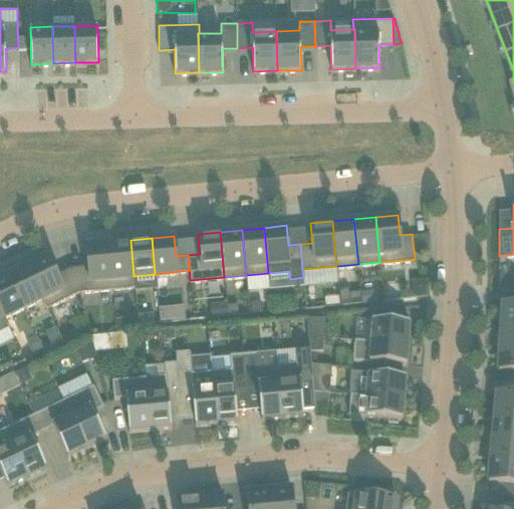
[(134,276),(131,240),(108,242),(112,287),(135,285),(134,276)]
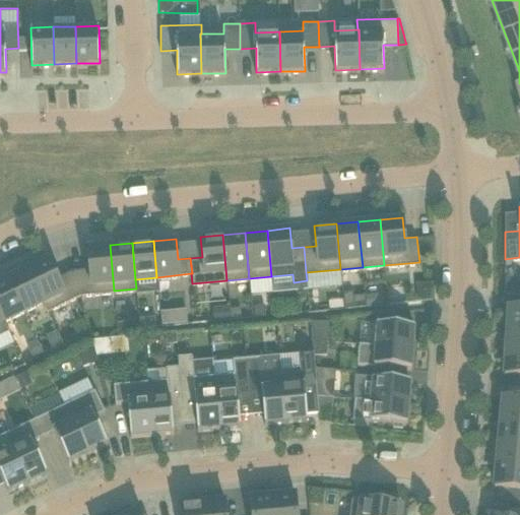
[(72,269),(79,295),(114,291),(110,245),(87,247),(89,267),(72,269)]
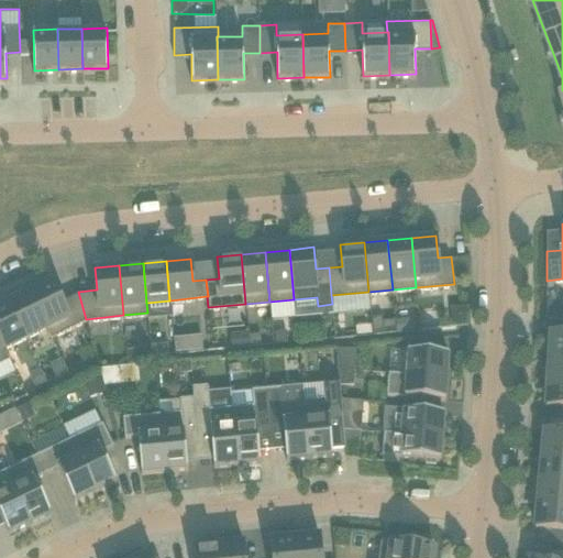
[(30,291),(47,326),(52,336),(86,319),(78,292),(62,299),(53,280),(30,291)]
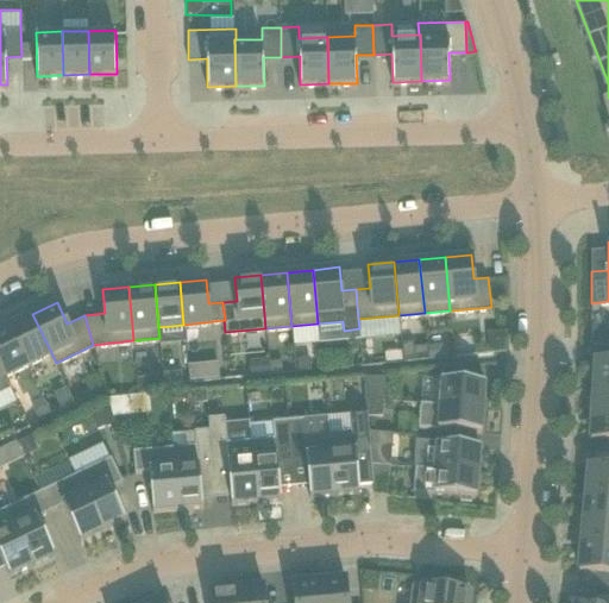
[(27,363),(51,352),(32,314),(10,325),(27,363)]
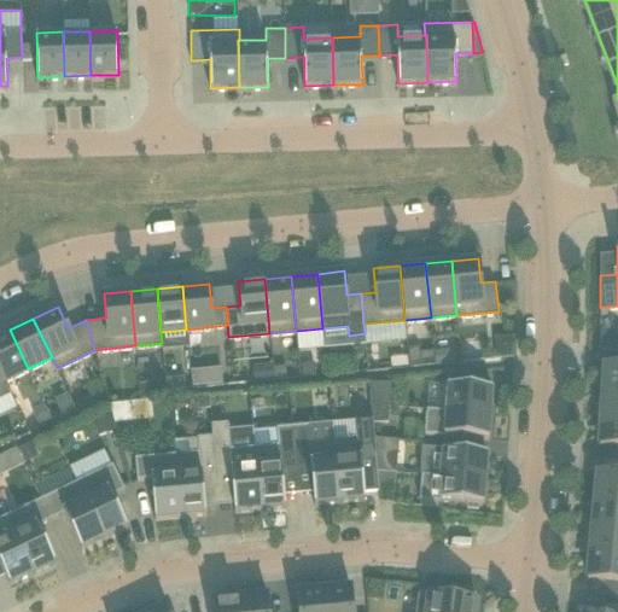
[(600,327),(600,345),(617,348),(616,326),(600,327)]
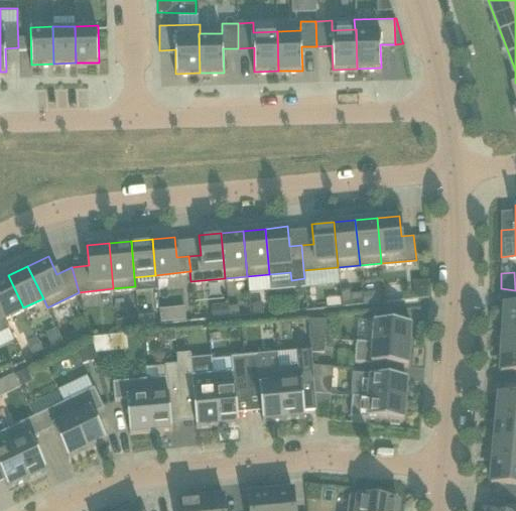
[(0,308),(4,317),(23,307),(8,275),(0,279),(0,308)]
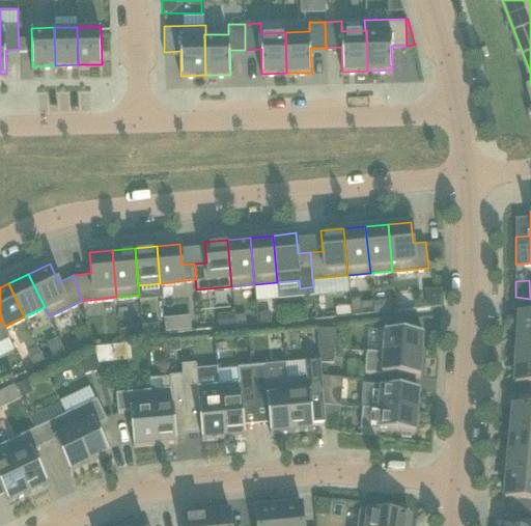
[(361,299),(351,300),(352,314),(362,314),(361,303),(361,299)]
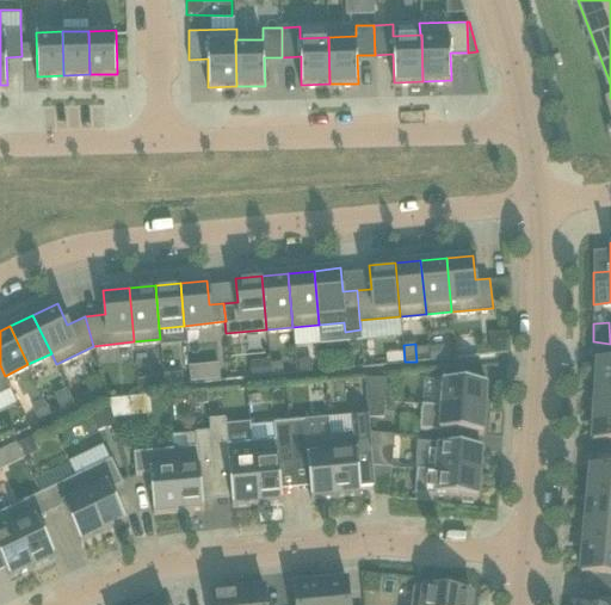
[(429,346),(430,359),(449,358),(448,345),(429,346)]
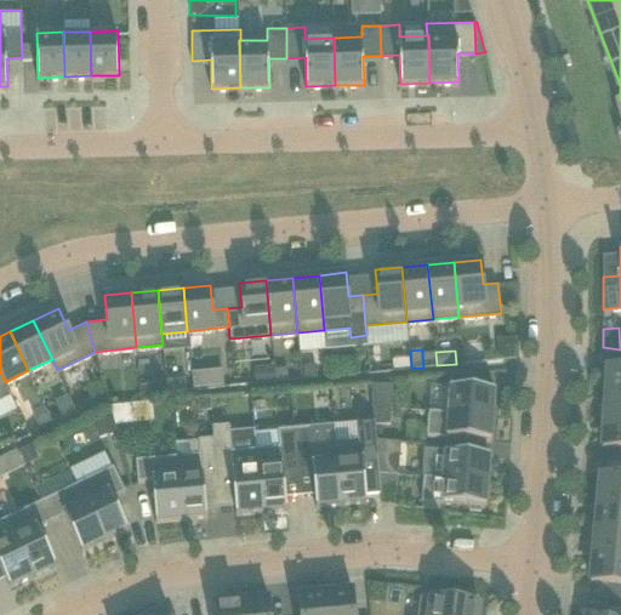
[(254,381),(275,380),(274,366),(274,363),(252,365),(254,381)]
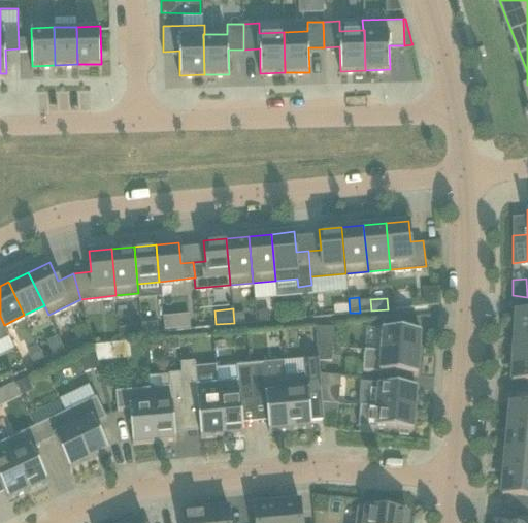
[(268,308),(257,309),(258,321),(269,320),(268,308)]
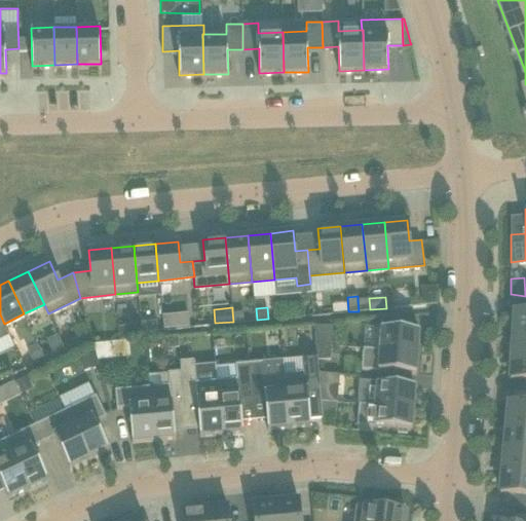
[(525,307),(515,307),(514,331),(525,331),(525,307)]
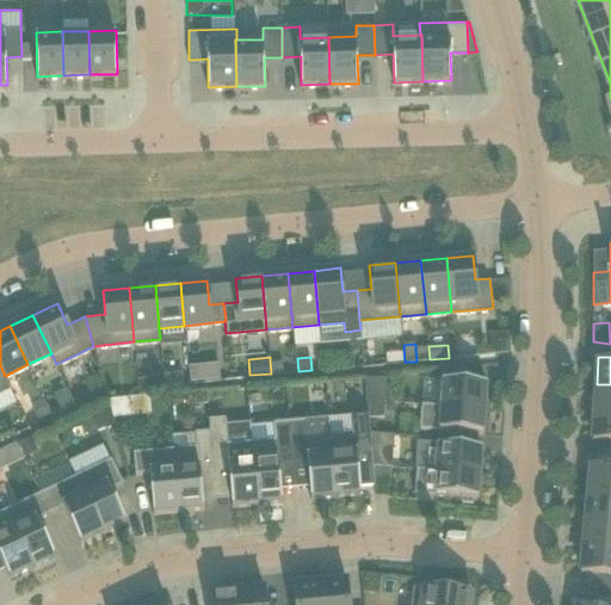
[(270,360),(271,374),(283,372),(282,359),(270,360)]
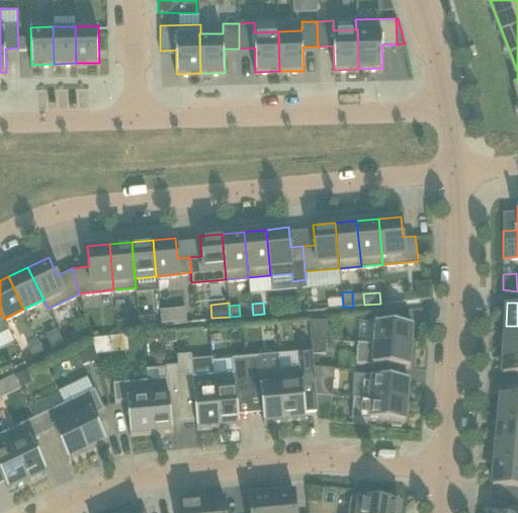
[(0,331),(8,327),(4,319),(0,310),(0,331)]
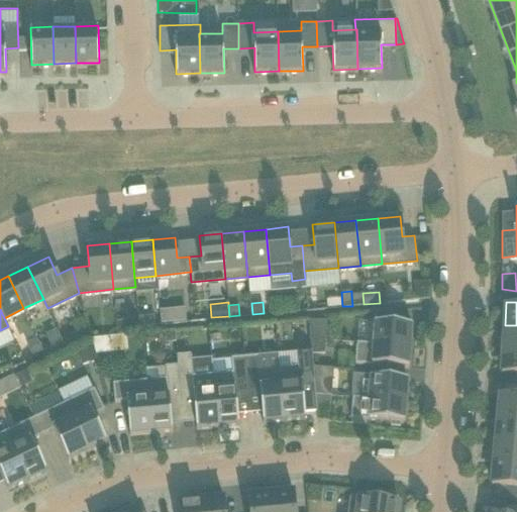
[(117,331),(133,330),(132,317),(116,319),(117,331)]
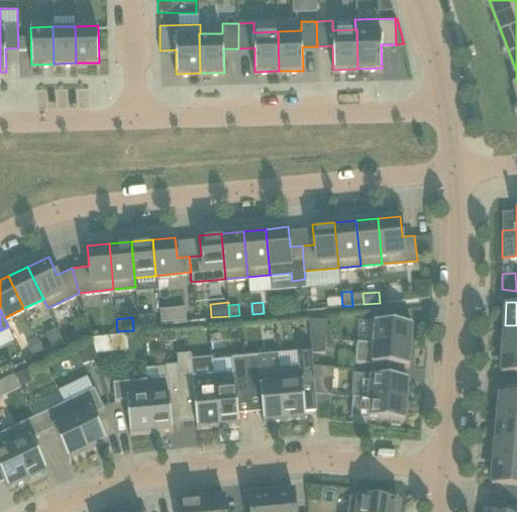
[(308,317),(310,336),(325,337),(326,318),(308,317)]
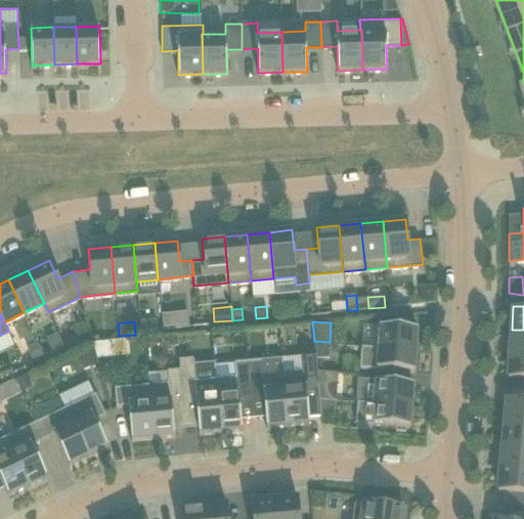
[(380,323),(378,346),(416,348),(418,327),(380,323)]
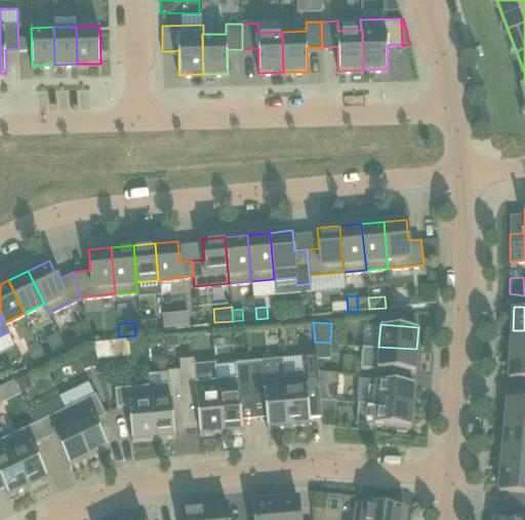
[(511,353),(524,353),(524,330),(512,330),(511,353)]
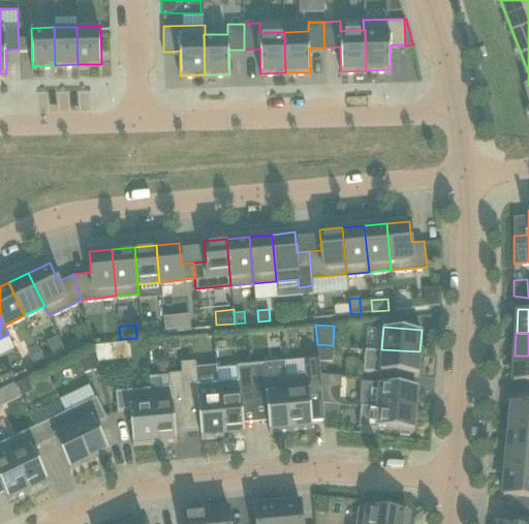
[(166,337),(167,348),(180,347),(179,336),(166,337)]
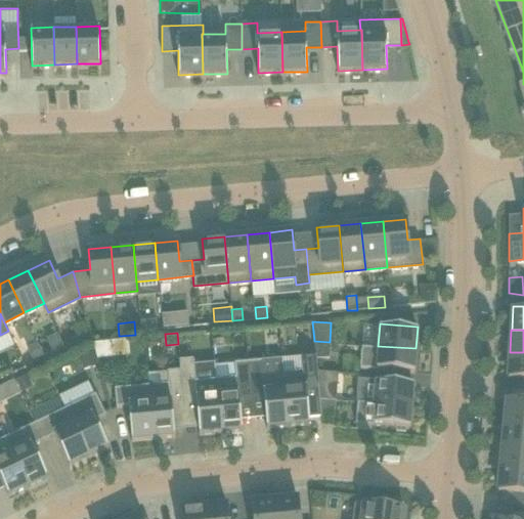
[(110,338),(92,340),(96,355),(112,354),(110,338)]
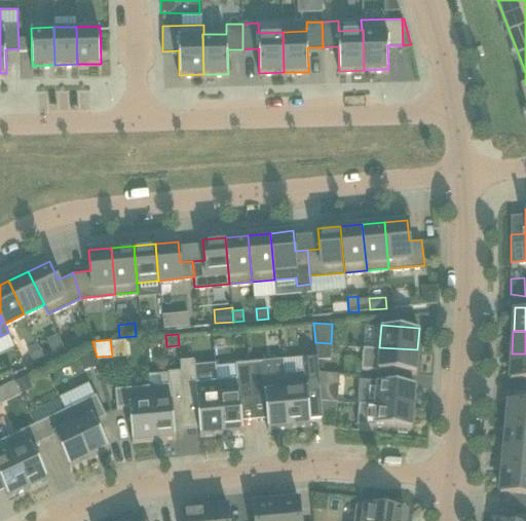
[(37,341),(27,346),(33,359),(43,354),(37,341)]
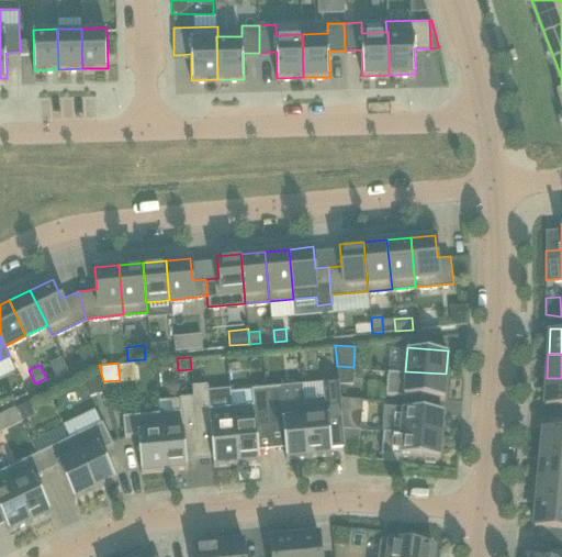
[(353,367),(337,366),(338,378),(339,382),(353,382),(353,367)]
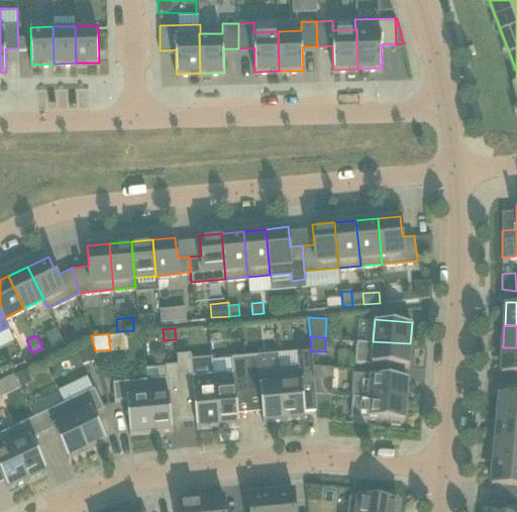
[(410,343),(373,341),(356,339),(355,361),(409,366),(410,343)]
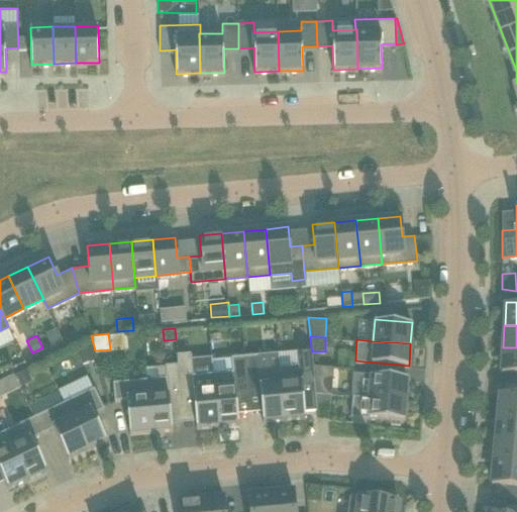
[(94,357),(91,346),(80,348),(83,360),(94,357)]
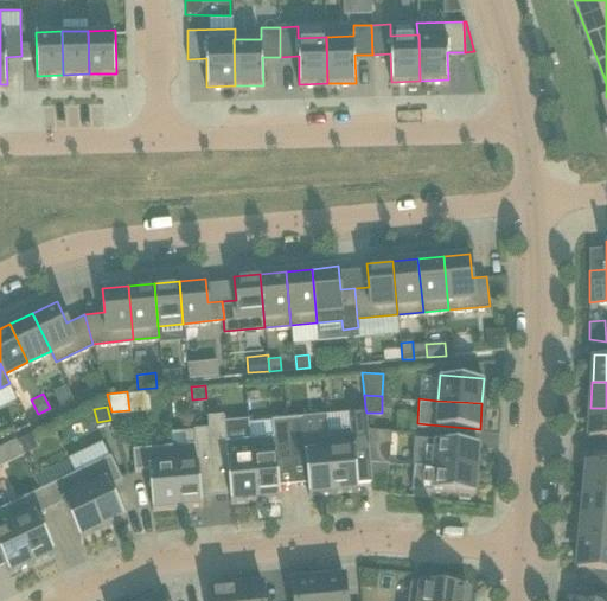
[(352,409),(326,411),(327,429),(333,491),(358,488),(355,447),(369,446),(368,427),(366,413),(365,408),(352,409)]
